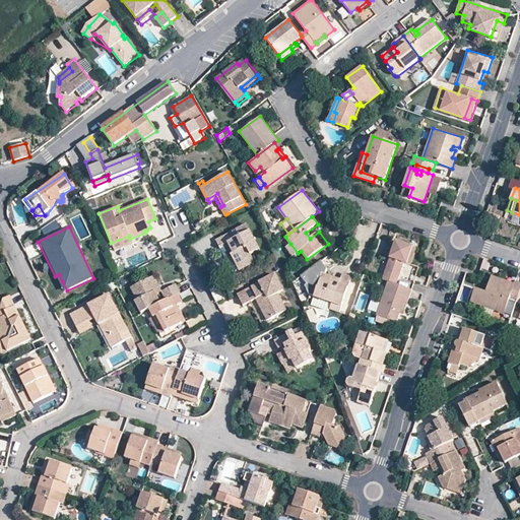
[(238,267),(253,260),(250,254),(261,249),(252,230),(238,237),(235,231),(217,239),(220,246),(228,243),(232,241),(237,251),(233,253),(231,254),(234,260),(238,267)]
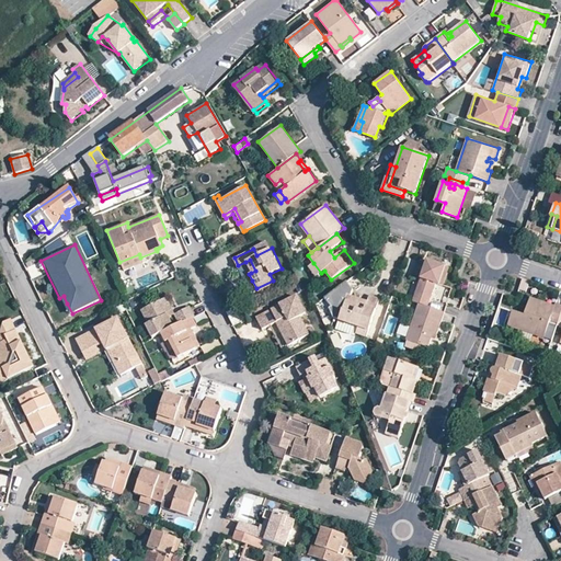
[(139,254),(119,262),(123,270),(142,262),(140,258),(139,254)]
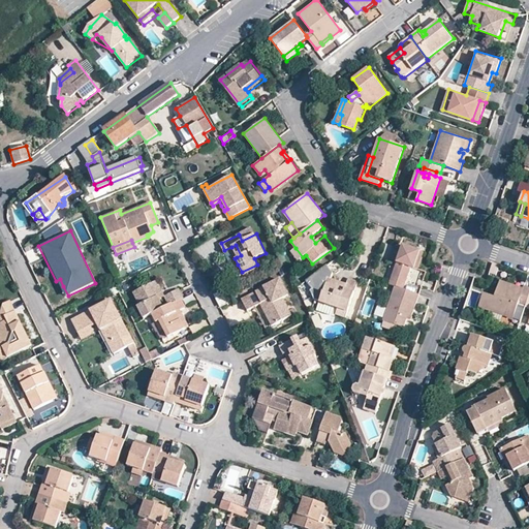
[(402,244),(389,283),(395,285),(403,288),(411,268),(413,268),(419,250),(402,244)]
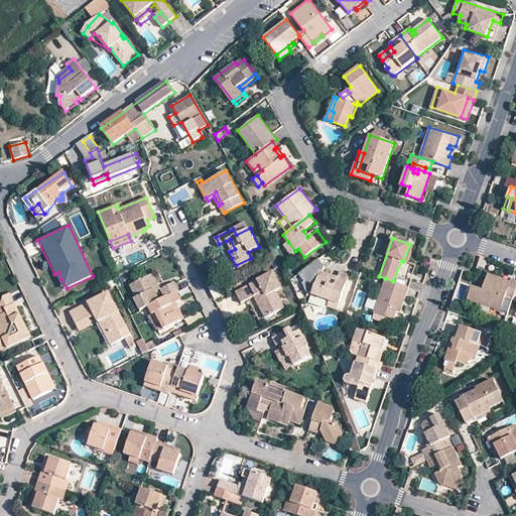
[(226,241),(229,248),(231,251),(235,249),(230,239),(226,241)]
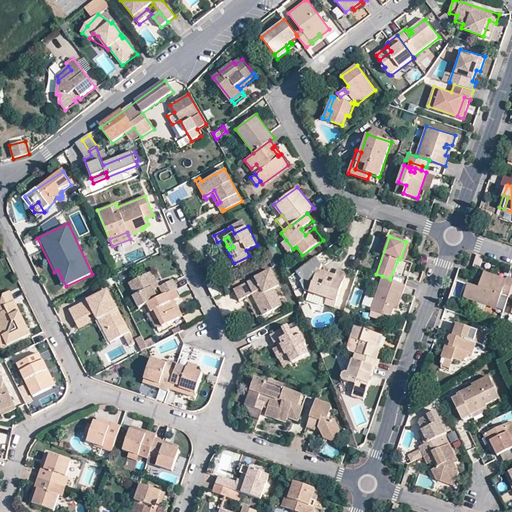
[(224,239),(217,242),(221,249),(227,246),(224,239)]
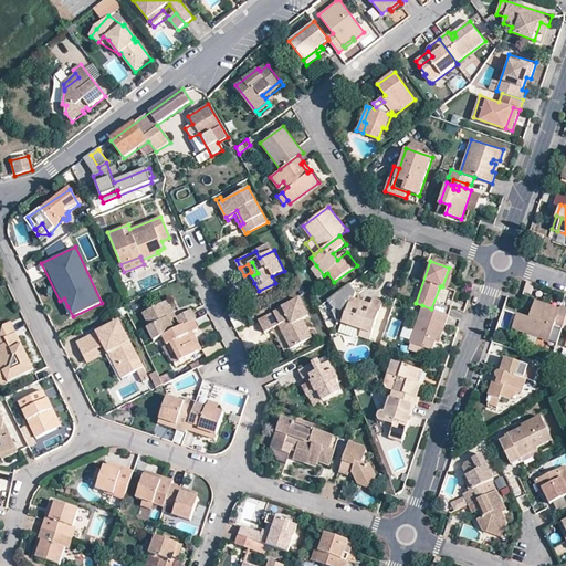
[(324,275),(316,265),(312,268),(320,279),(324,275)]
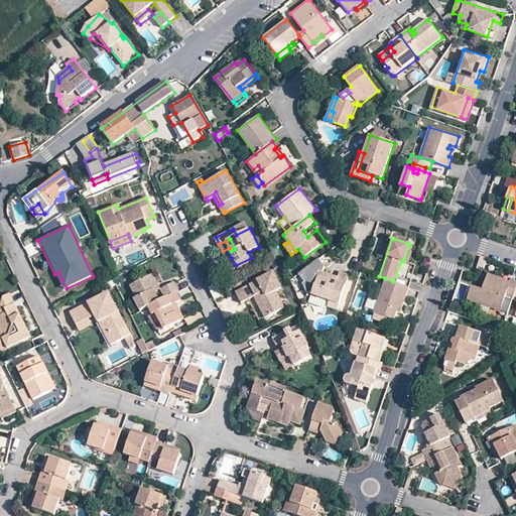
[(237,269),(253,261),(251,258),(236,265),(237,269)]
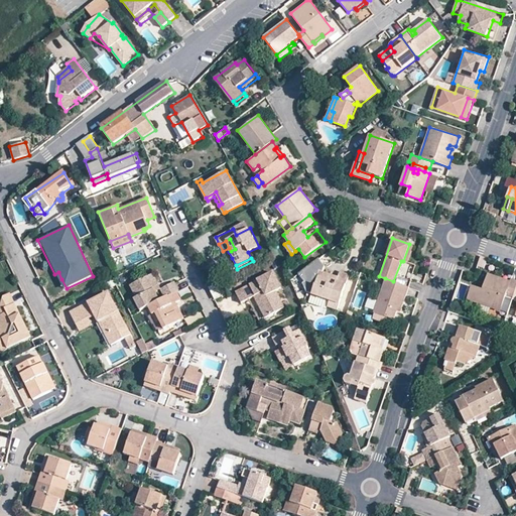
[(339,271),(337,276),(336,280),(329,278),(330,276),(316,272),(317,270),(323,271),(325,265),(319,258),(299,273),(304,281),(302,282),(306,292),(311,293),(329,299),(327,304),(337,308),(348,274),(339,271)]
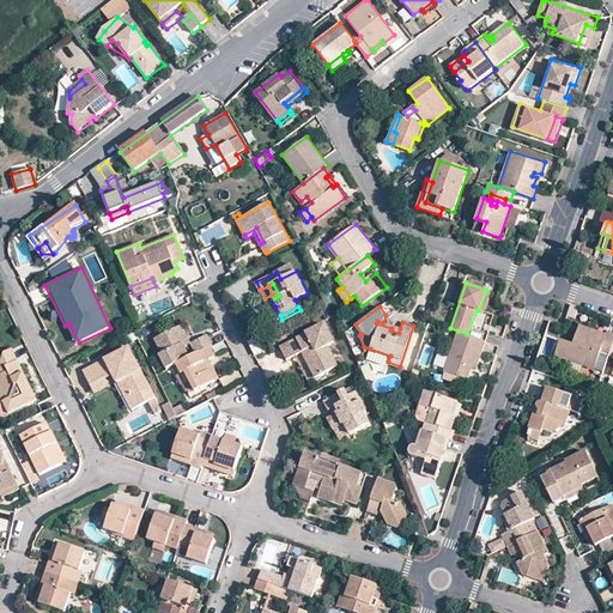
[(182,340),(186,345),(193,341),(183,322),(177,326),(186,340),(182,340)]
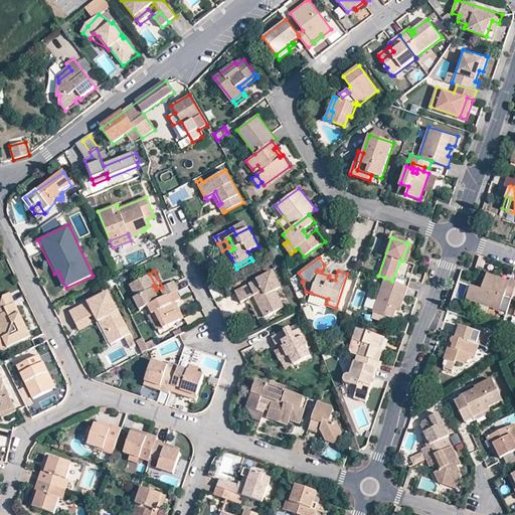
[(266,316),(286,306),(278,290),(283,287),(275,271),(237,290),(242,302),(249,298),(258,294),(260,299),(259,302),(266,316)]
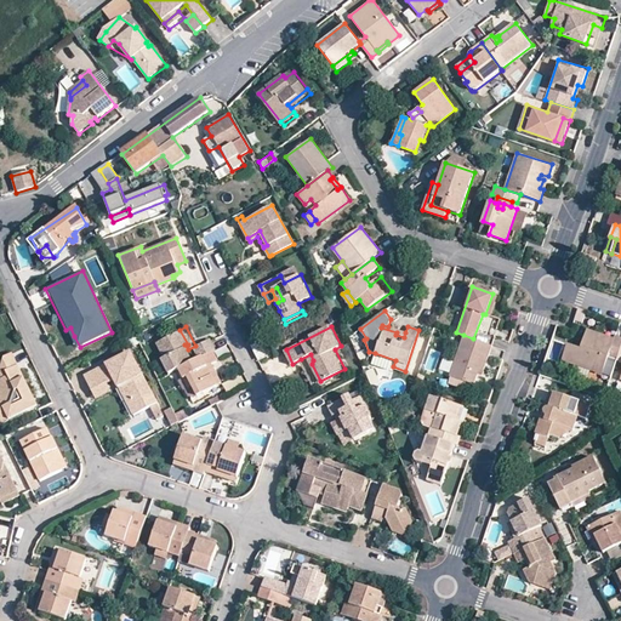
[(170,372),(181,366),(193,360),(188,349),(184,345),(188,345),(180,330),(158,341),(166,355),(161,358),(170,372)]
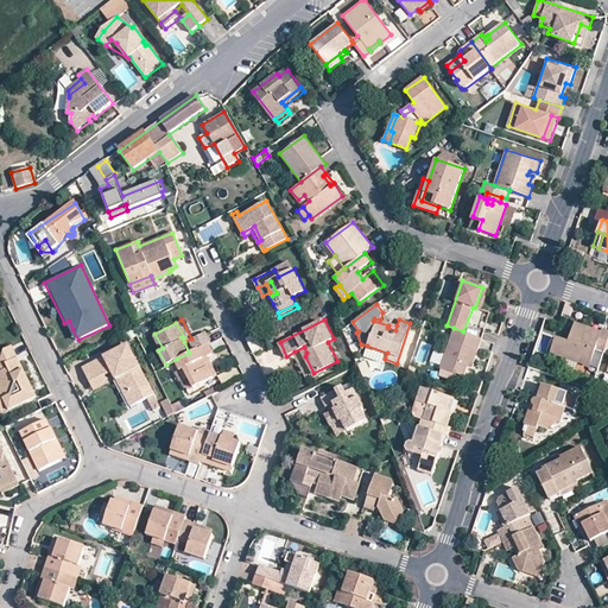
[(607,341),(607,330),(603,329),(602,331),(601,335),(589,331),(590,328),(575,323),(569,342),(556,339),(551,354),(589,367),(596,349),(605,352),(607,341)]
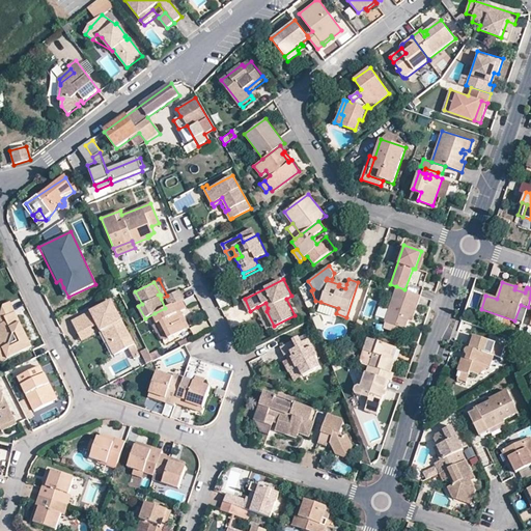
[(404,289),(396,286),(384,320),(404,328),(410,314),(414,315),(421,295),(404,289)]
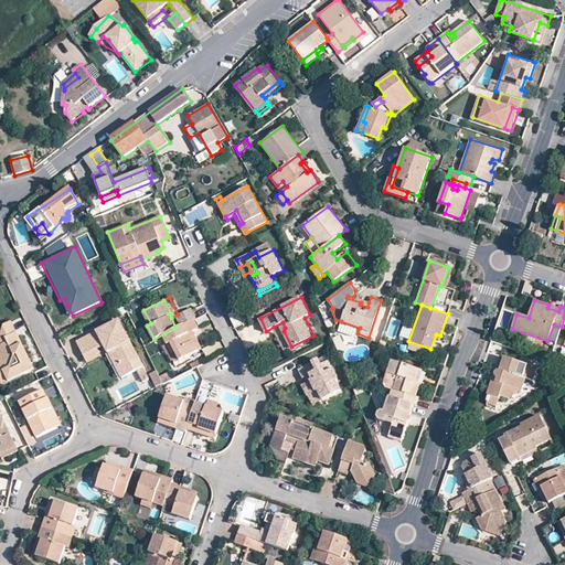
[(195,318),(198,317),(195,312),(192,306),(178,315),(182,323),(195,318)]
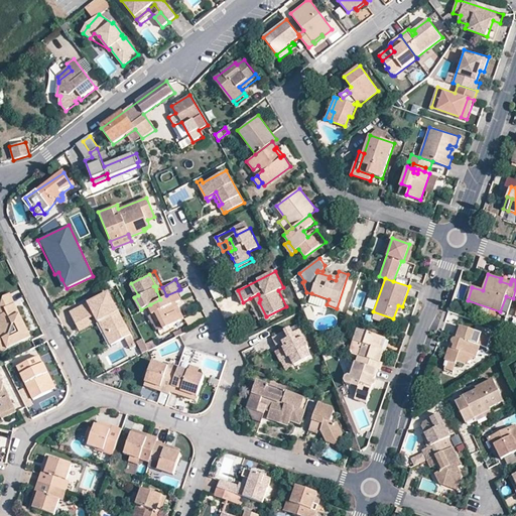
[(174,302),(177,301),(182,298),(180,295),(178,290),(166,295),(160,299),(150,304),(154,313),(158,312),(161,319),(166,328),(182,319),(174,302)]
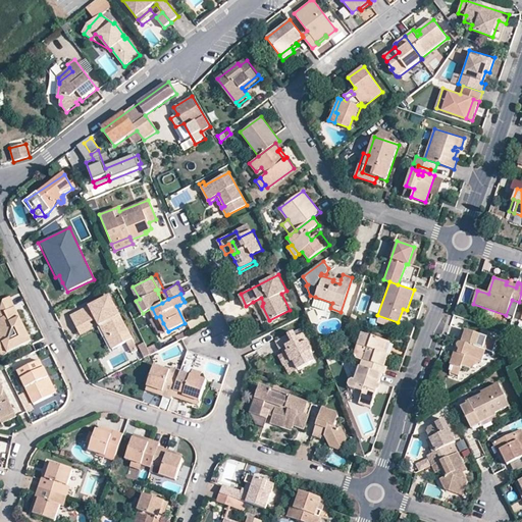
[(0,352),(4,354),(27,343),(24,338),(22,338),(23,334),(25,335),(31,332),(11,296),(5,299),(0,310),(0,313),(2,316),(0,320),(0,352)]
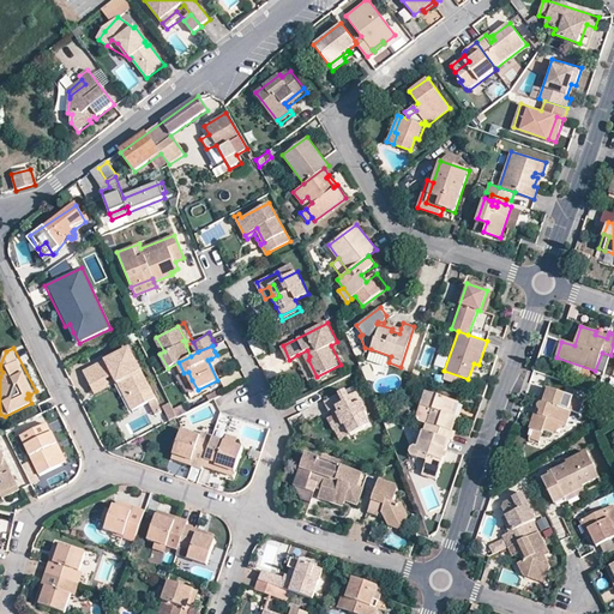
[(125,378),(130,387),(146,379),(131,348),(84,372),(91,386),(106,379),(114,375),(114,377),(121,373),(125,378)]
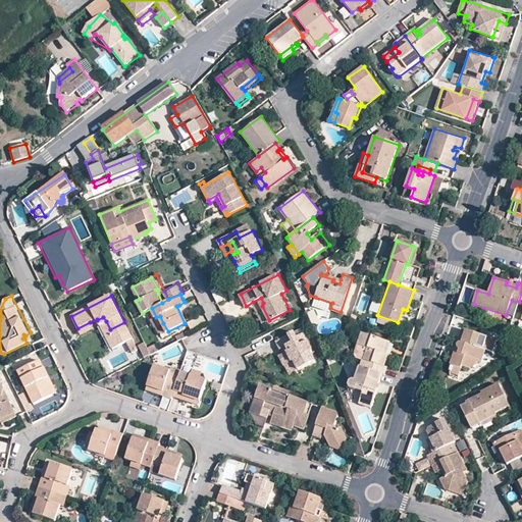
[(332,303),(315,297),(313,302),(315,306),(329,311),(330,308),(332,303)]
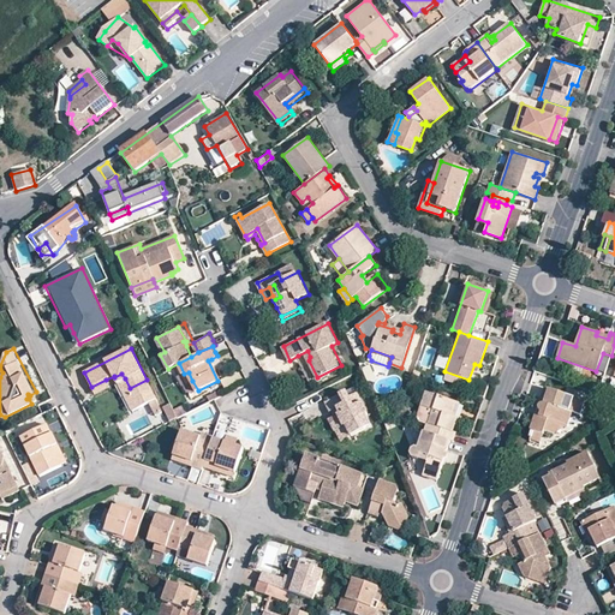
[(308,351),(298,356),(300,360),(310,381),(317,377),(309,360),(310,357),(308,351)]
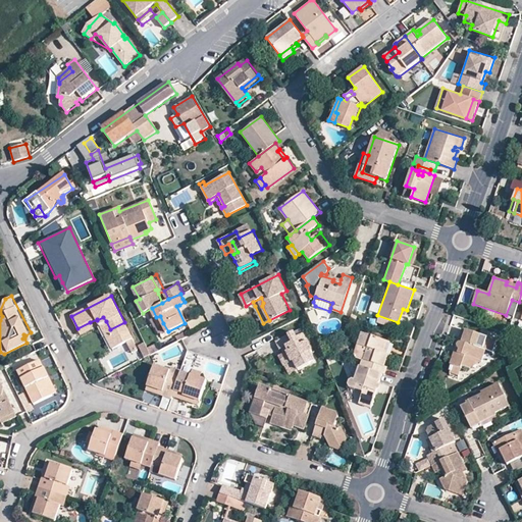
[(373,302),(370,310),(378,313),(380,305),(373,302)]
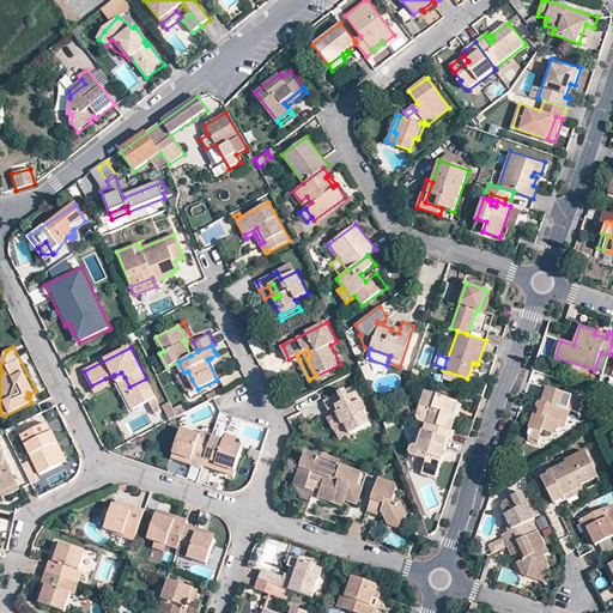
[(207,359),(217,380),(220,377),(211,358),(207,359)]
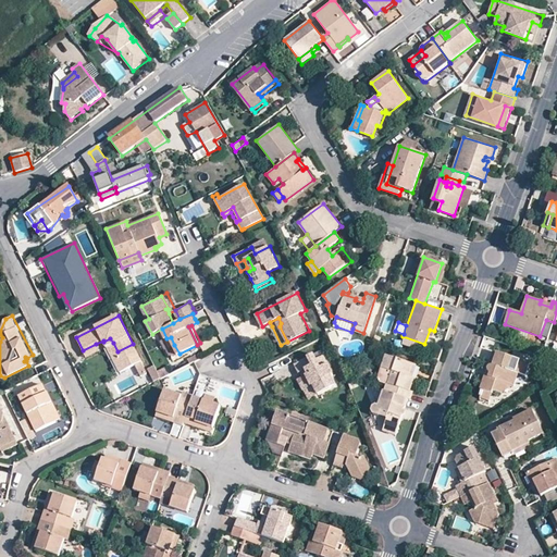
[(112,354),(118,351),(113,343),(108,346),(112,354)]
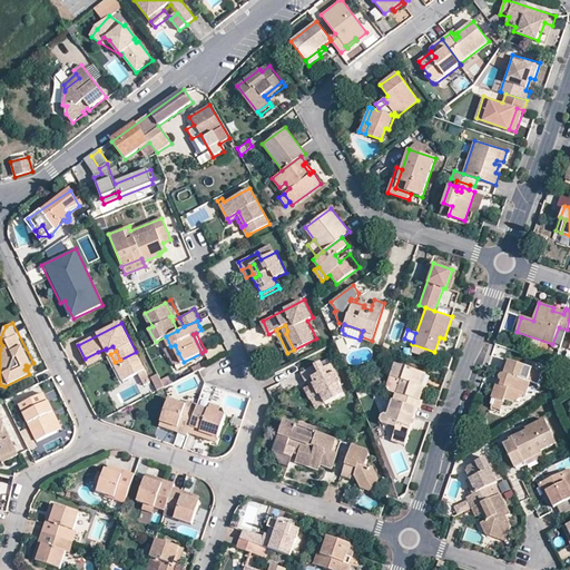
[(98,352),(85,359),(89,365),(101,359),(98,352)]
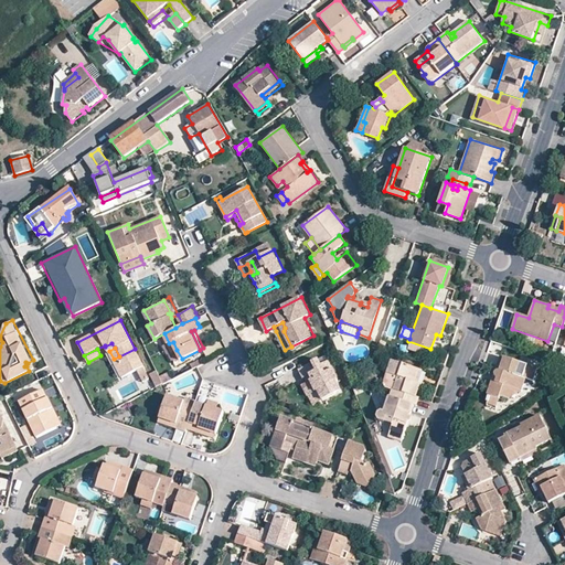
[(119,356),(128,375),(145,366),(135,349),(119,356)]
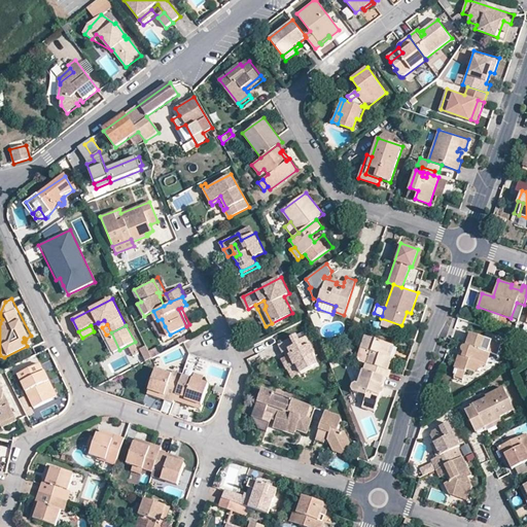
[(115,352),(119,350),(111,332),(106,335),(115,352)]
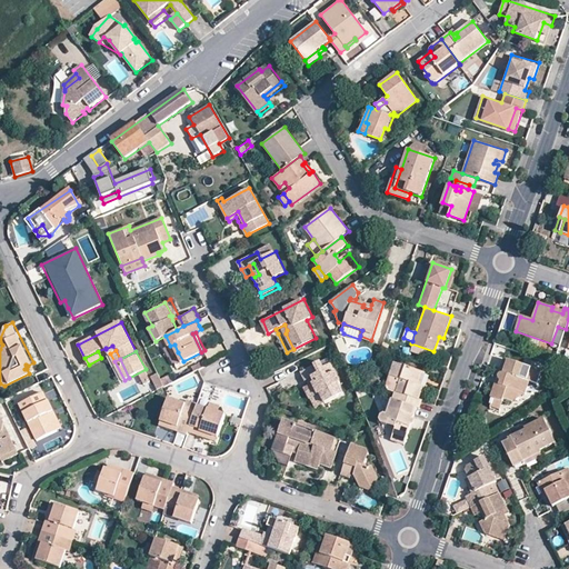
[(541,371),(503,359),(499,371),(502,372),(501,375),(500,375),(499,376),(498,377),(498,379),(500,380),(499,383),(495,383),(490,398),(492,398),(502,402),(503,400),(512,402),(516,391),(525,395),(530,381),(537,383),(541,371)]
